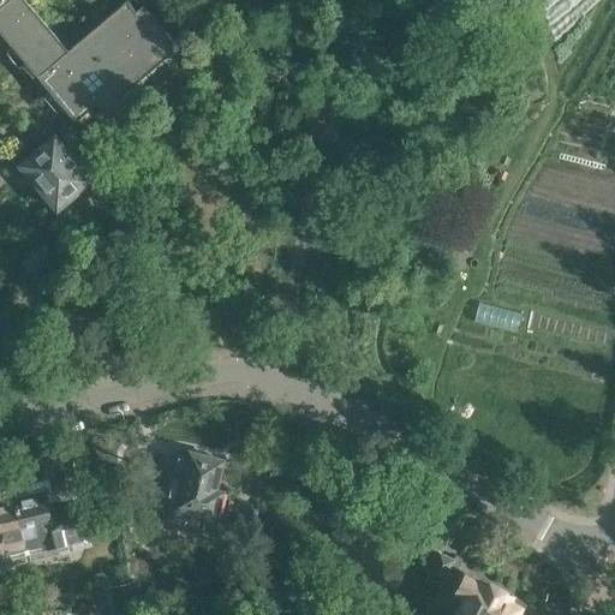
[(0,0),(0,31),(77,123),(99,103),(111,118),(127,105),(121,97),(179,48),(143,5),(137,11),(127,1),(69,51),(27,0),(0,0)]
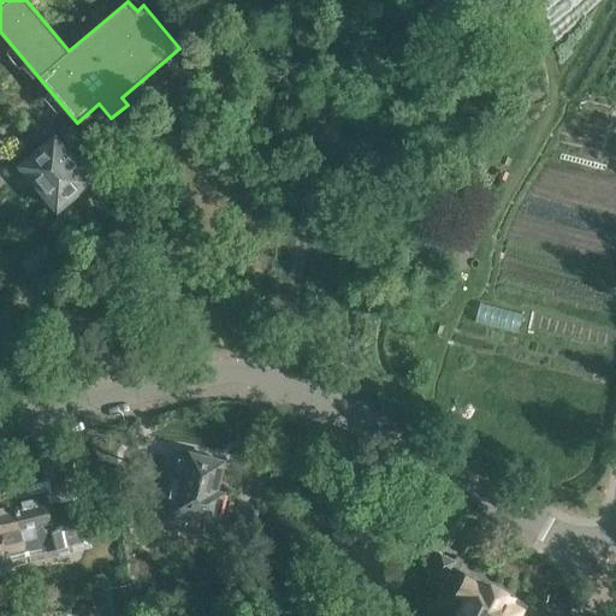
[(18,164),(57,208),(60,205),(65,205),(70,201),(70,196),(75,193),(80,193),(87,187),(86,182),(90,179),(55,140),(58,138),(48,126),(35,138),(41,146),(18,164)]
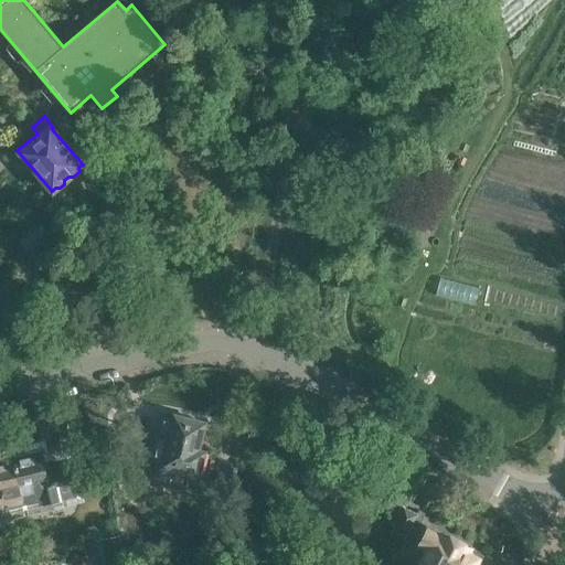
[(221,457),(204,452),(198,451),(204,424),(174,416),(170,435),(159,432),(149,473),(170,479),(170,482),(212,492),(221,457)]
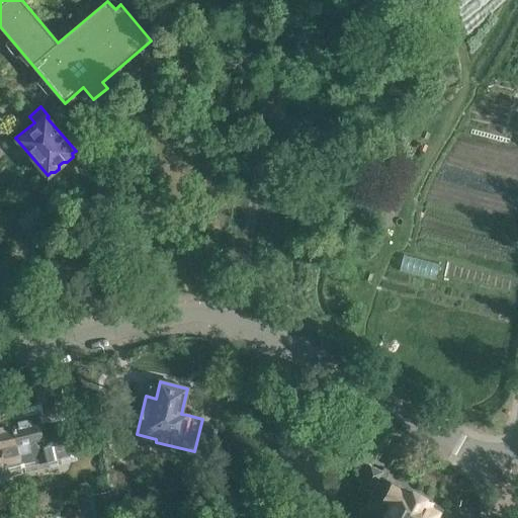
[(11,419),(22,466),(68,455),(60,421),(39,425),(36,413),(11,419)]
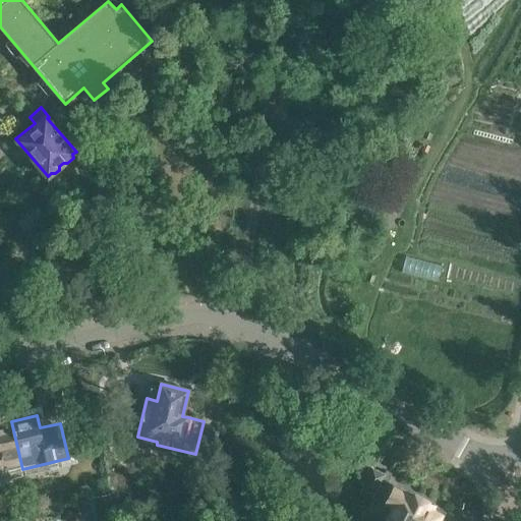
[(0,473),(22,469),(11,421),(0,423),(0,473)]
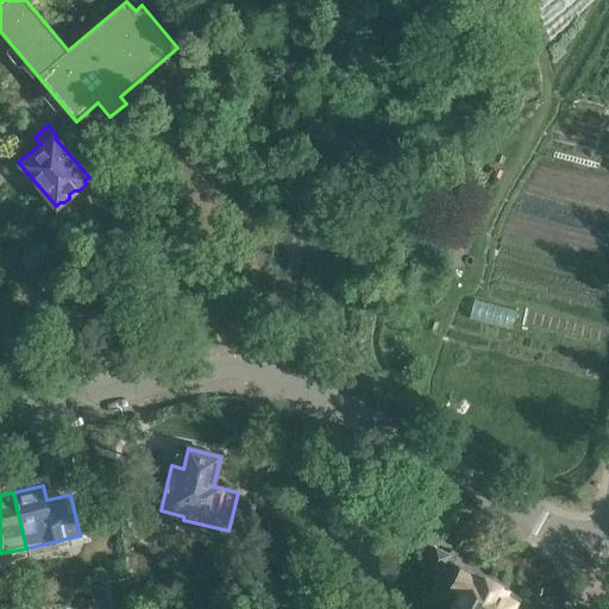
[(422,572),(437,579),(450,554),(435,547),(422,572)]
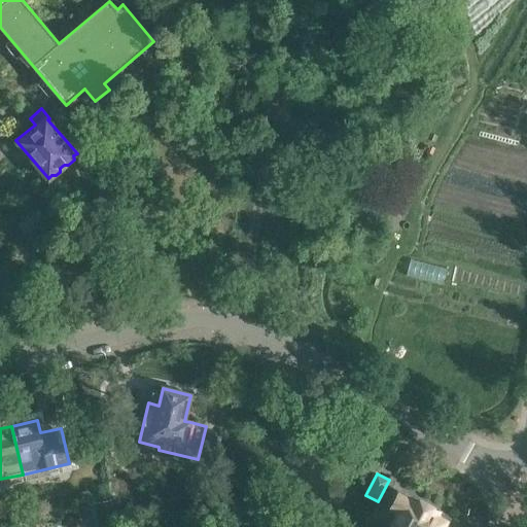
[(383,522),(392,526),(442,526),(445,522),(434,516),(437,511),(419,502),(418,504),(397,494),(383,522)]
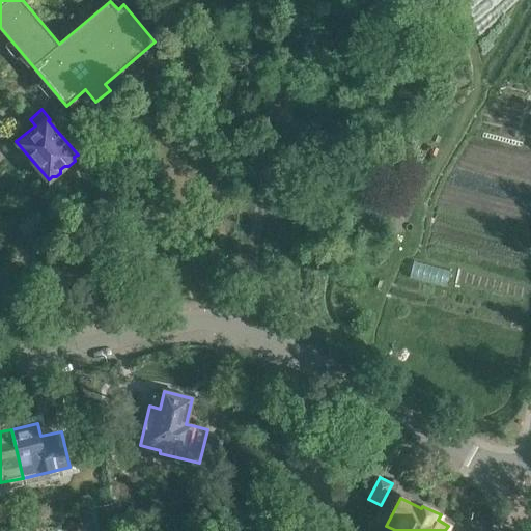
[(115,530),(111,504),(92,507),(92,508),(79,510),(81,524),(95,522),(96,530),(115,530)]
